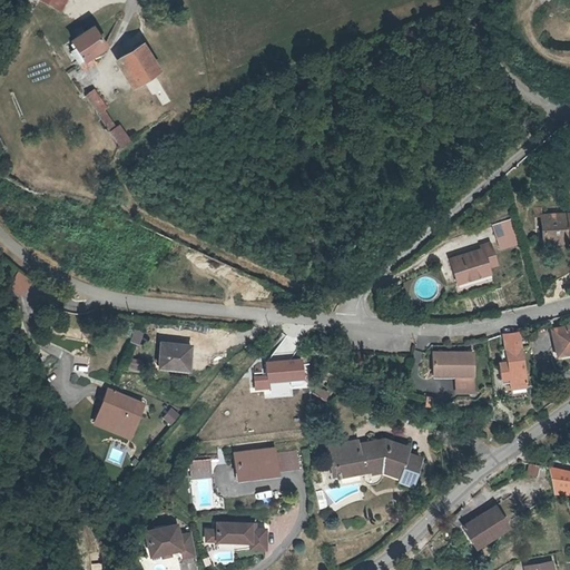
[(42,0),(41,2),(64,15),(69,5),(70,0),(42,0)]
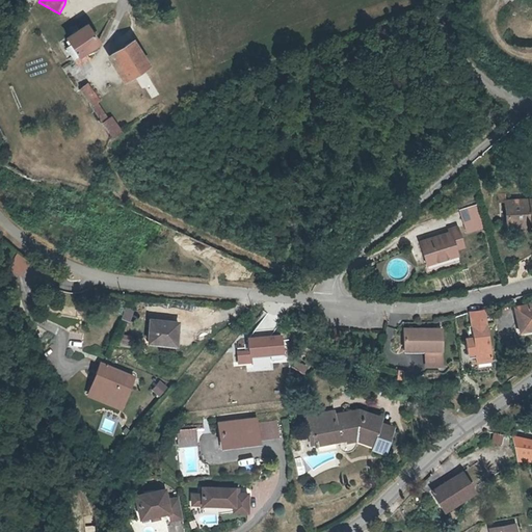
[(75,58),(82,53),(101,42),(89,24),(70,37),(71,40),(69,41),(72,46),(68,48),(75,58)]
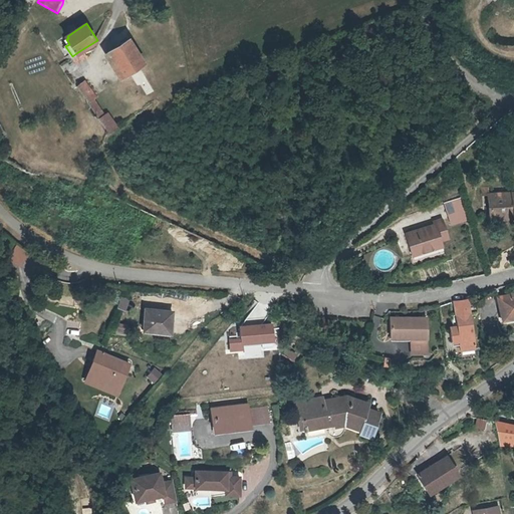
[(143,63),(129,40),(108,51),(121,75),(143,63)]
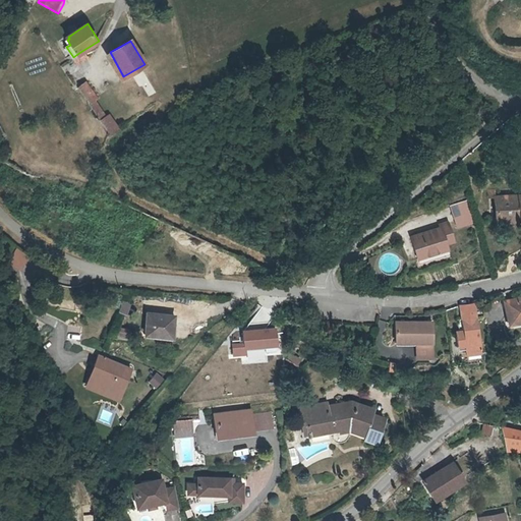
[(80,52),(73,57),(91,50),(98,45),(80,52)]
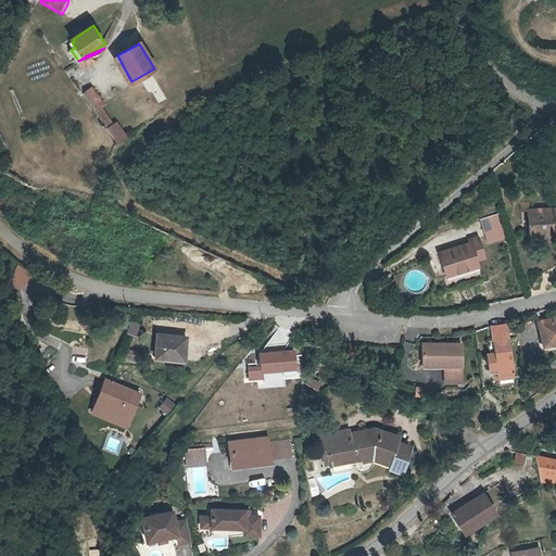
[(97,84),(81,92),(115,144),(129,136),(130,135),(119,117),(115,118),(104,103),(108,101),(97,84)]
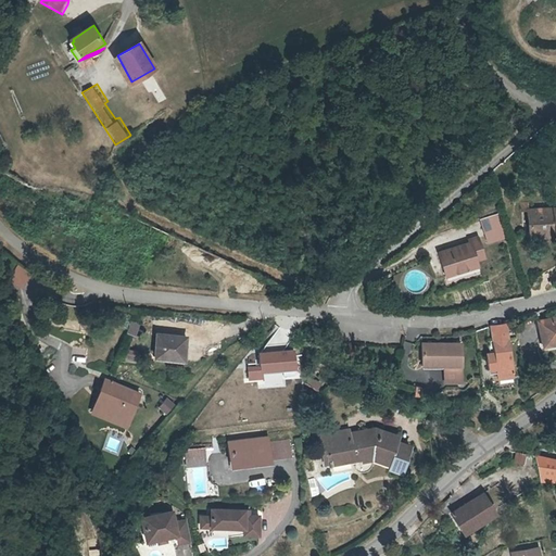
[(555,228),(555,206),(531,209),(532,230),(555,228)]
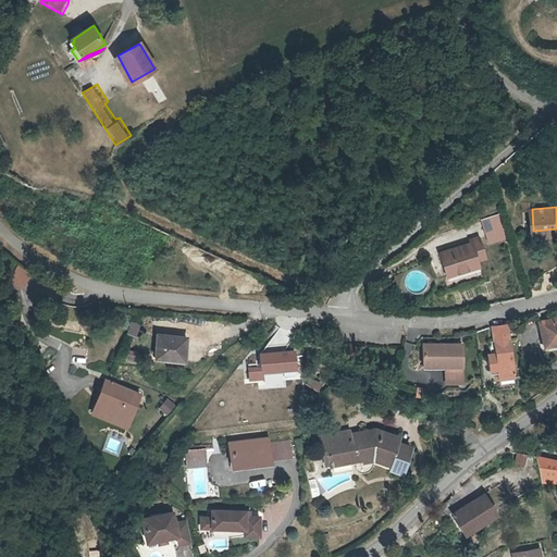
[(489,235),(505,231),(499,212),(483,215),(489,235)]
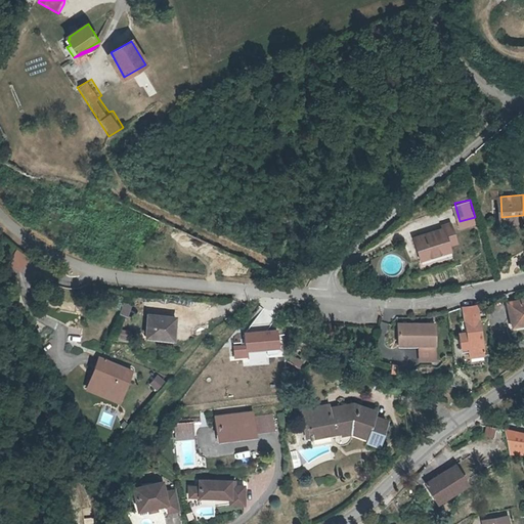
[(476,221),(475,217),(460,221),(461,226),(476,221)]
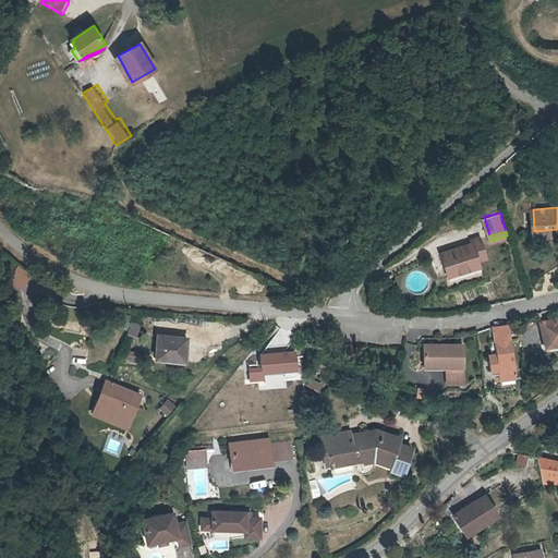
[(472,239),(473,242),(440,251),(447,273),(480,264),(477,258),(485,255),(481,237),(472,239)]
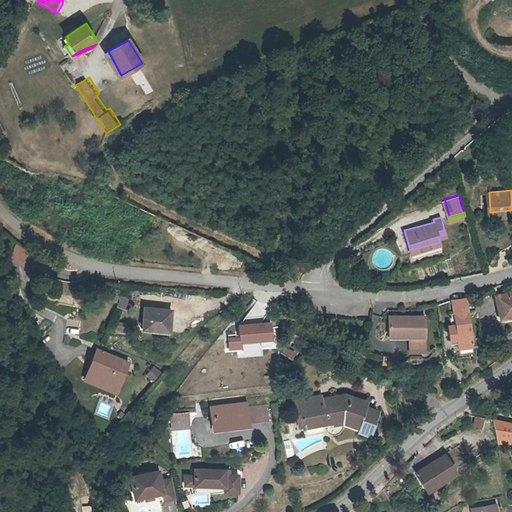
[(6,258),(19,266),(28,252),(15,244),(6,258)]
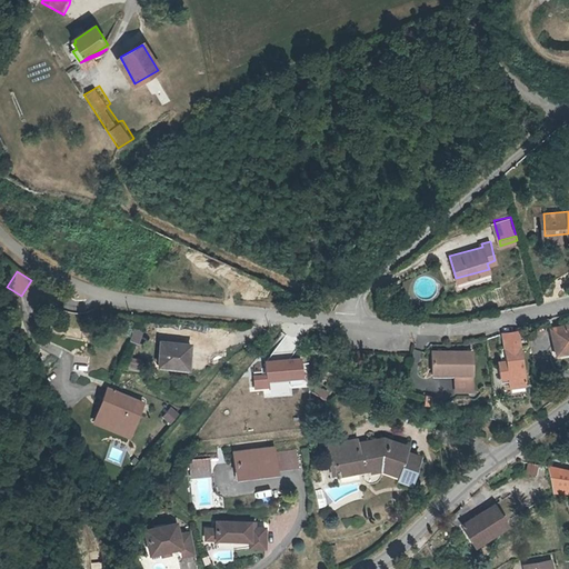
[(395,288),(382,291),(381,299),(397,296),(395,288)]
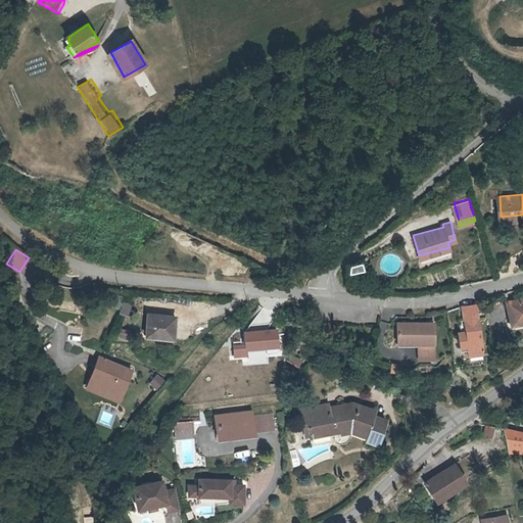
[(133,297),(129,310),(136,312),(141,299),(133,297)]
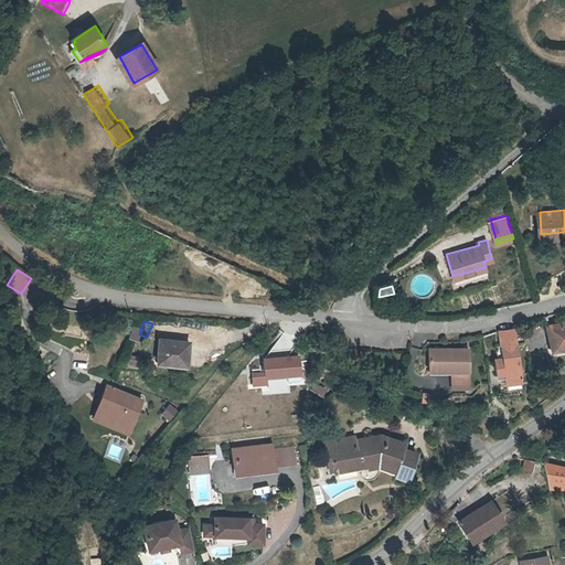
[(553,351),(564,348),(564,322),(547,327),(553,351)]
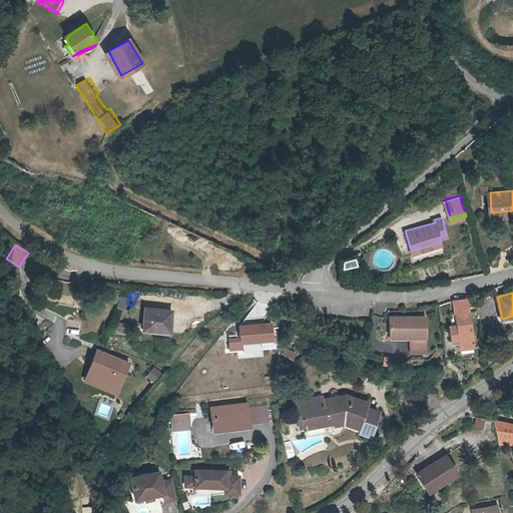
[(448,327),(450,341),(458,340),(459,350),(472,348),(465,299),(452,301),(455,326),(448,327)]
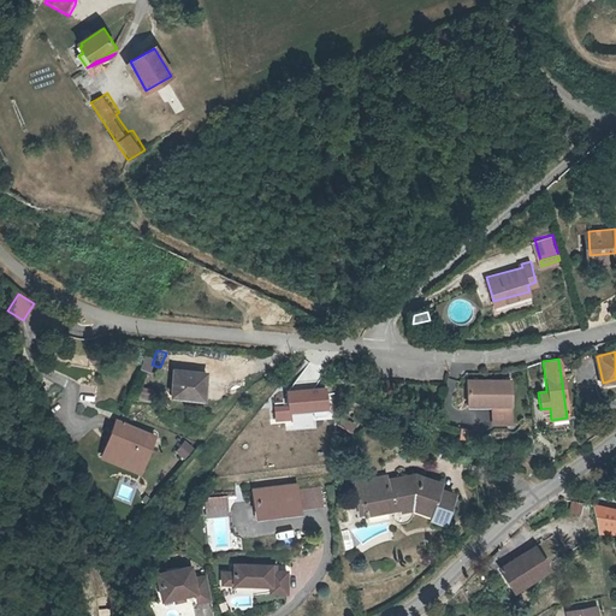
[(214,369),(183,367),(181,391),(213,395),(215,369),(214,369)]
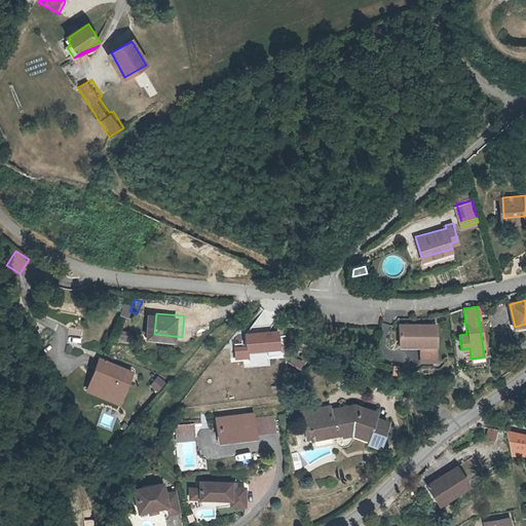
[(419,361),(436,361),(436,325),(400,324),(399,340),(417,341),(417,345),(419,345),(419,361)]
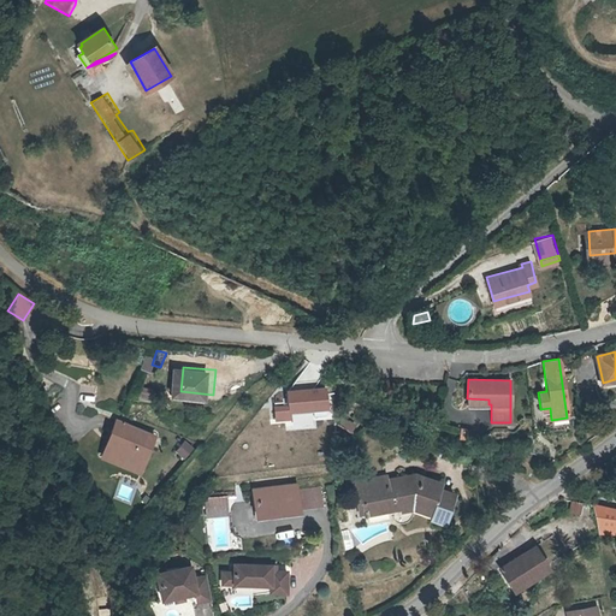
[(325,386),(286,390),(288,406),(273,407),(274,425),(291,422),(290,414),(326,410),(325,386)]
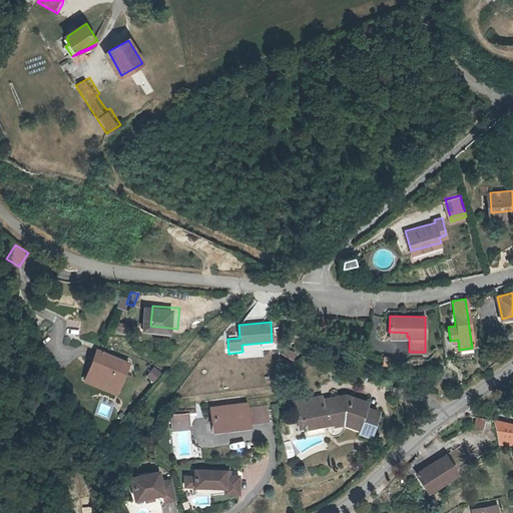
[(100,362),(108,366),(103,375),(128,387),(138,364),(106,348),(100,362)]
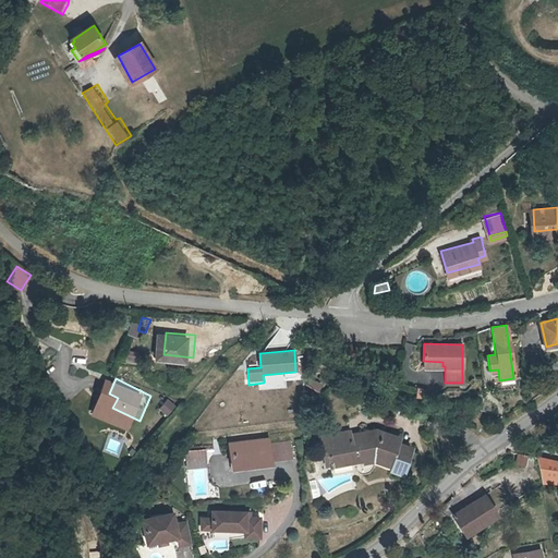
[(118,398),(109,393),(101,412),(136,428),(140,421),(112,408),(118,398)]
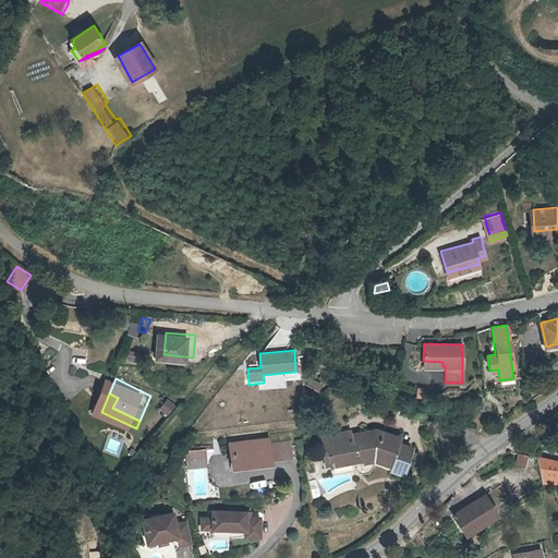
[(170,399),(159,409),(166,414),(176,405),(170,399)]
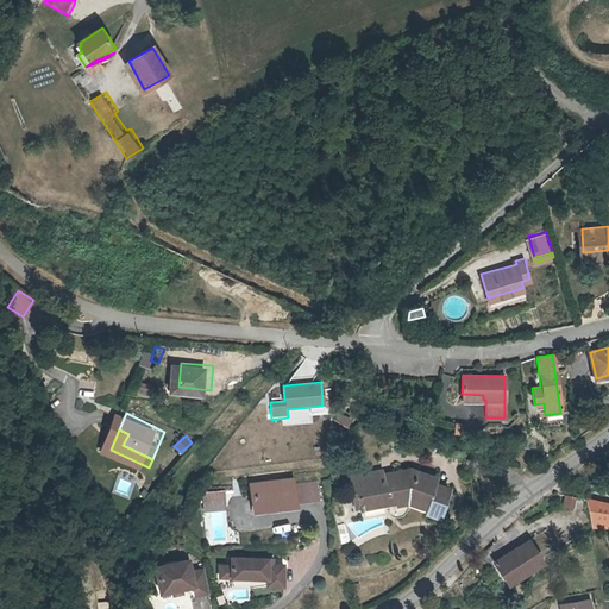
[(350,478),(353,497),(357,497),(359,507),(359,512),(363,512),(362,508),(385,503),(385,502),(394,501),(395,504),(407,503),(438,515),(447,489),(433,484),(435,477),(410,470),(382,476),(382,471),(350,478)]
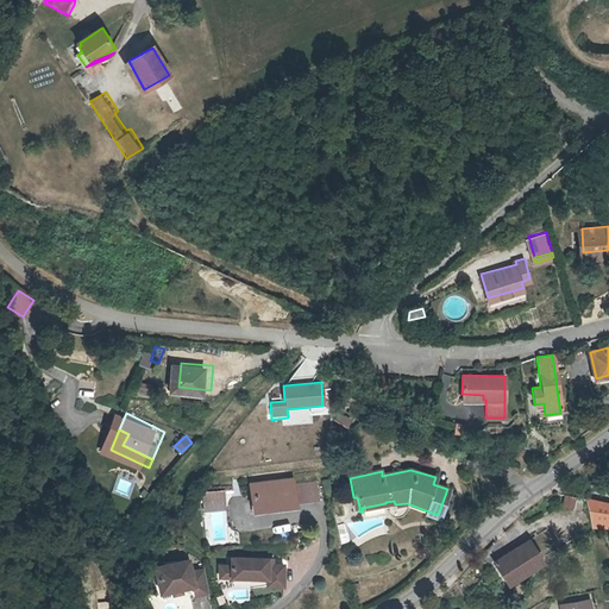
[(257,494),(258,507),(293,504),(290,478),(250,482),(251,495),(257,494)]
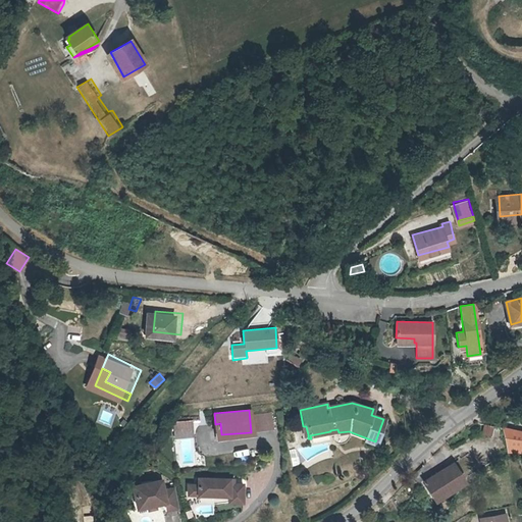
[(191,428),(190,419),(171,422),(172,430),(191,428)]
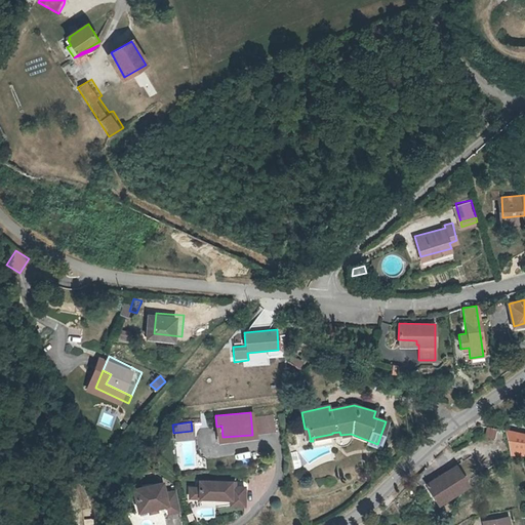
[(487,427),(485,438),(493,439),(495,429),(487,427)]
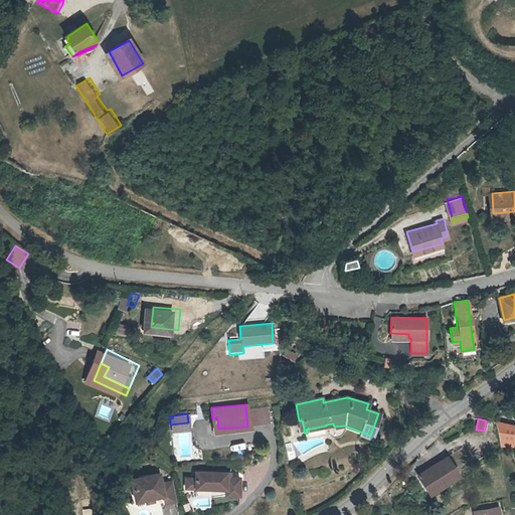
[(513,443),(514,443),(514,425),(498,422),(500,446),(513,447),(513,443)]
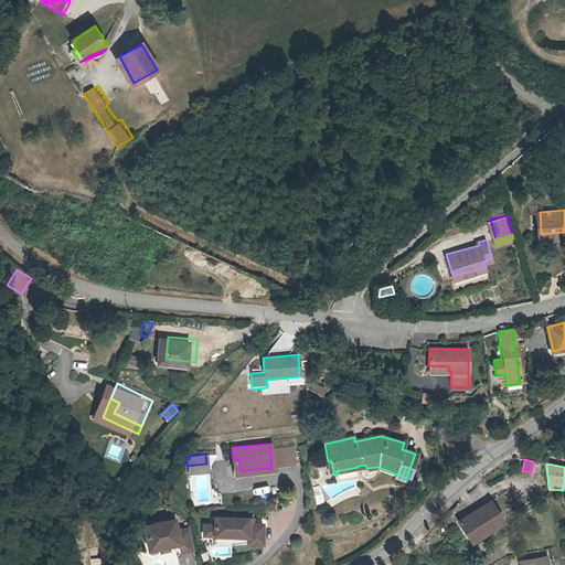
[(501,518),(491,500),(459,521),(469,537),(501,518)]
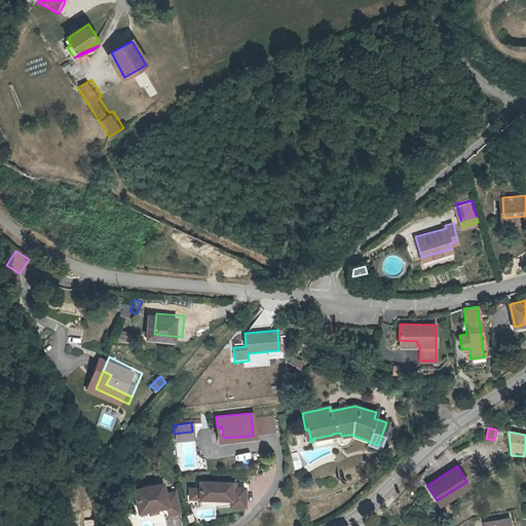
[(231,481),(198,481),(198,488),(189,488),(189,498),(230,498),(230,504),(246,504),(246,486),(235,486),(231,486),(231,481)]
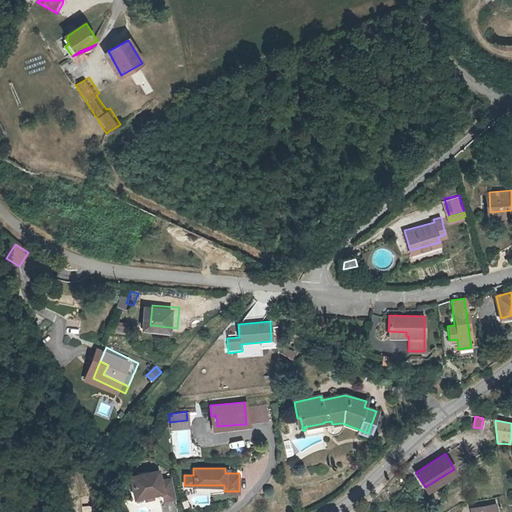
[(144,497),(152,495),(162,493),(164,501),(175,499),(170,479),(160,481),(158,471),(129,477),(133,499),(144,497)]
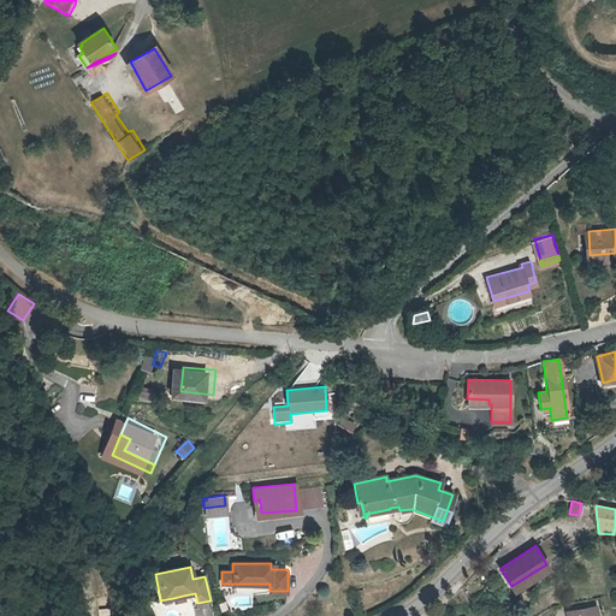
[(600,615),(599,604),(570,609),(570,615),(600,615)]
